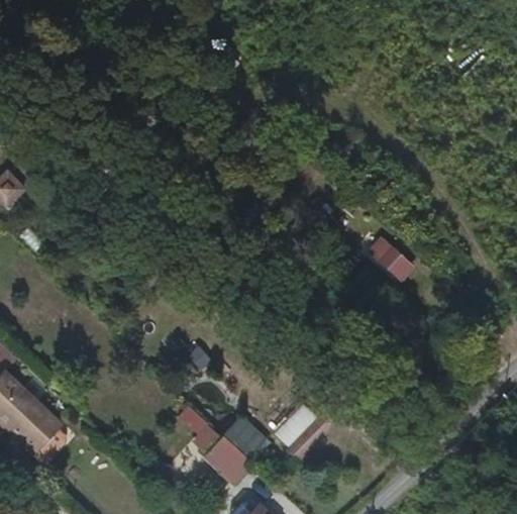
[(0,185),(0,193),(8,200),(21,187),(9,176),(0,185)]
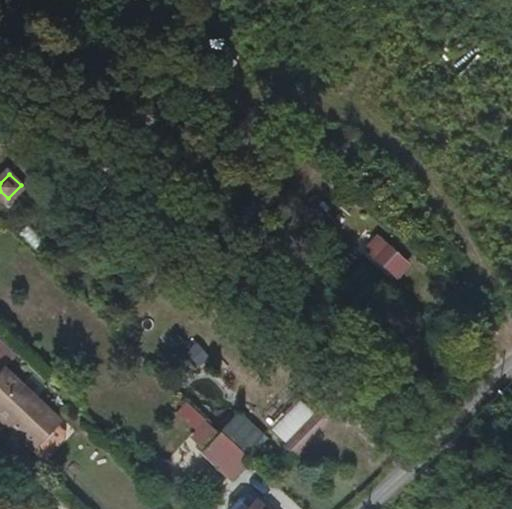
[(370,247),(398,273),(409,261),(380,236),(370,247)]
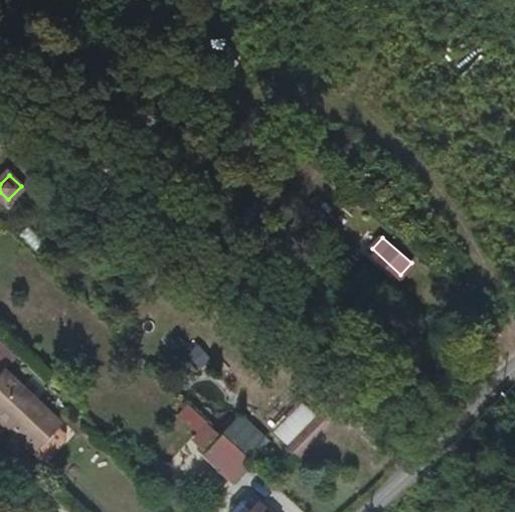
[(0,372),(0,411),(36,446),(60,419),(5,367),(0,372)]
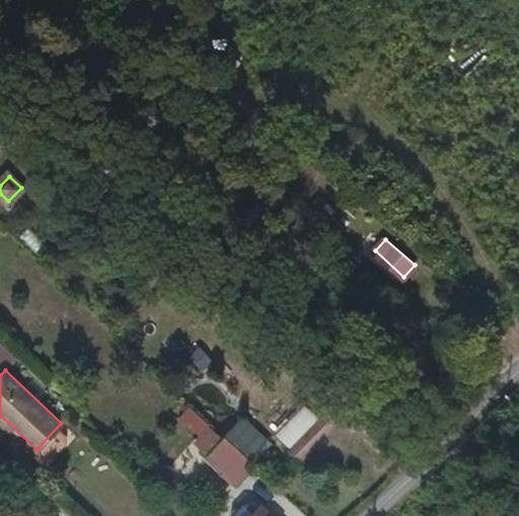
[(290,448),(315,420),(299,406),(274,434),(290,448)]
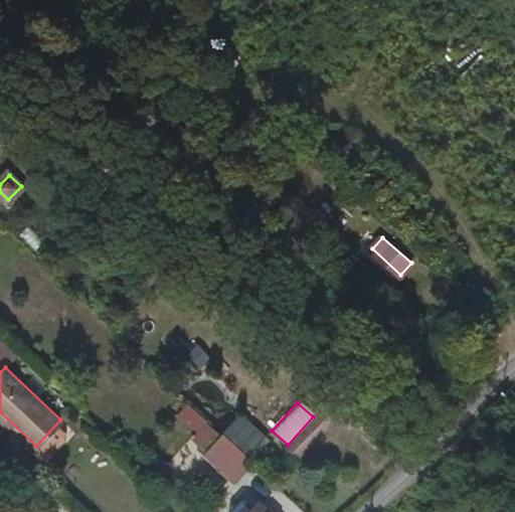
[(189,403),(178,414),(206,442),(217,431),(189,403)]
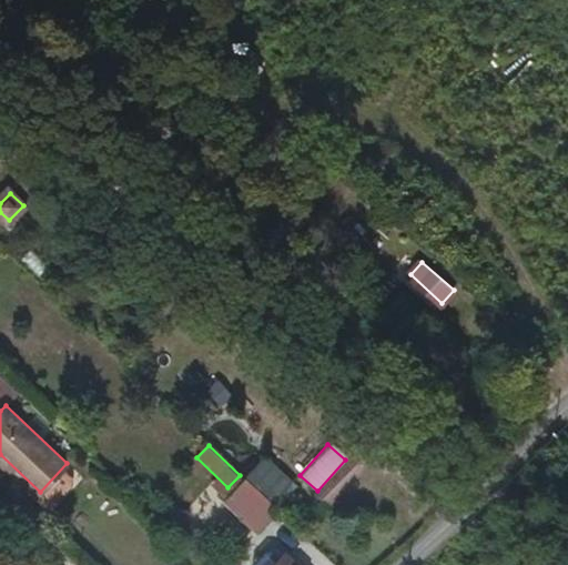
[(316,492),(328,505),(371,462),(357,450),(316,492)]
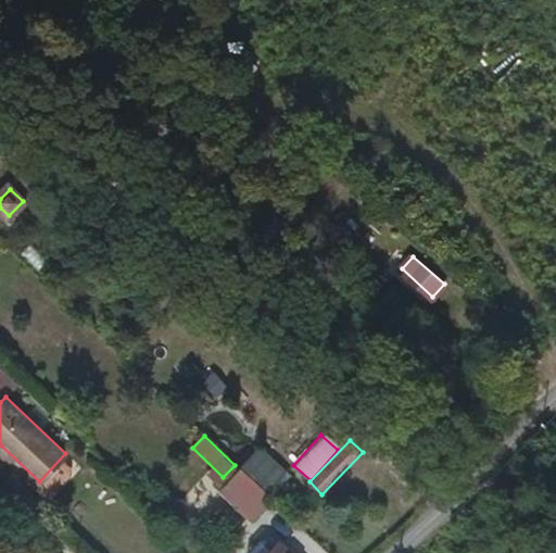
[(0,444),(0,454),(34,487),(39,481),(0,444)]
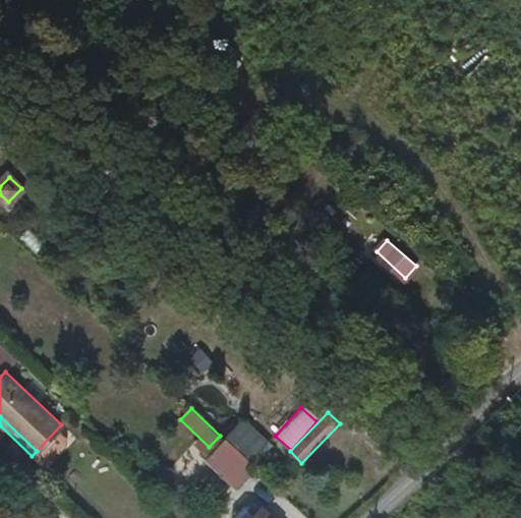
[(236,446),(228,438),(209,457),(218,465),(236,446)]
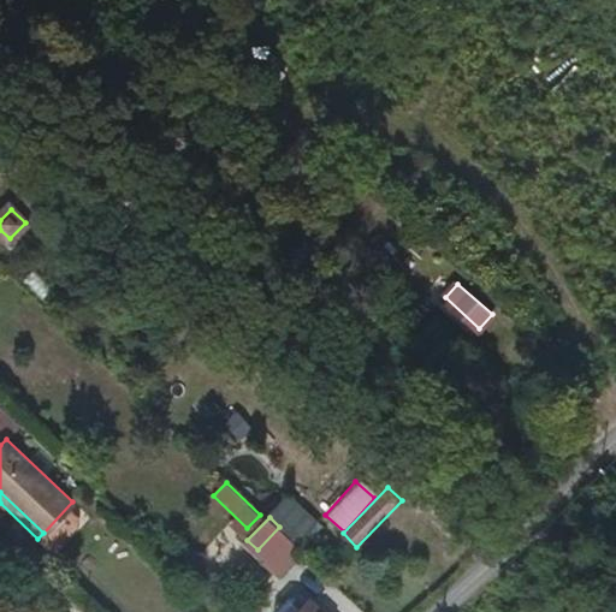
[(279,527),(258,550),(283,574),(304,551),(279,527)]
